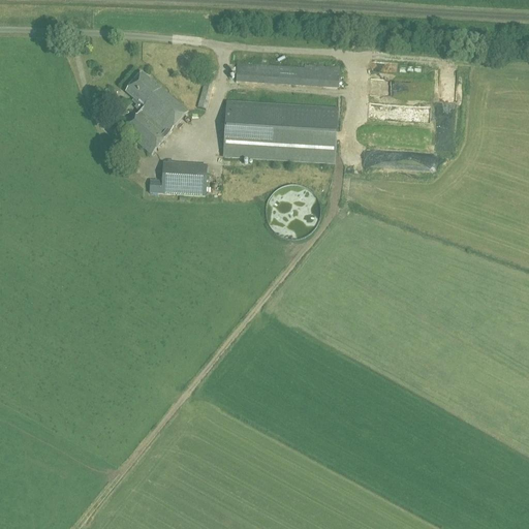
[(236,84),(339,90),(340,71),(237,65),(236,84)]
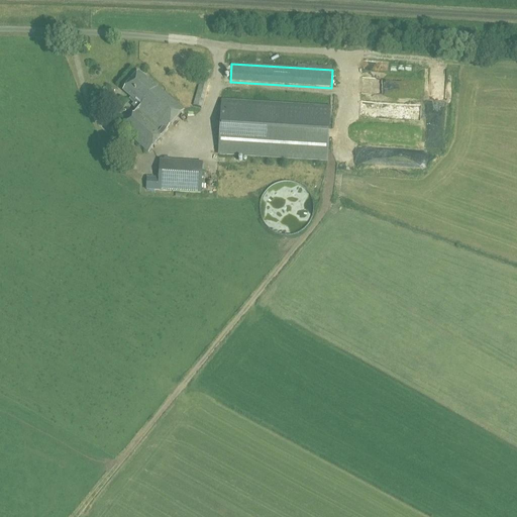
[(121,129),(148,152),(184,112),(139,74),(123,92),(135,102),(132,106),(137,111),(121,129)]
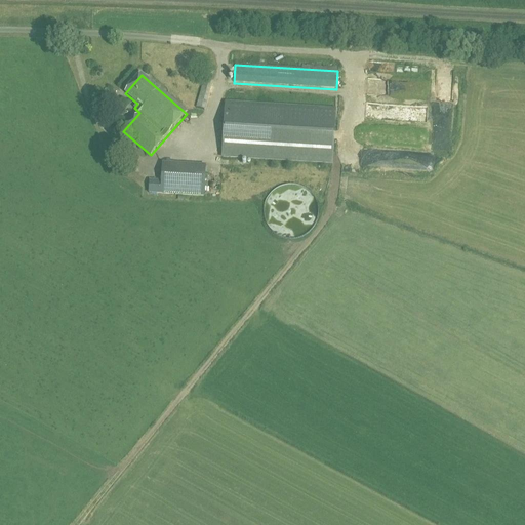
[(197,108),(205,110),(214,78),(205,75),(197,108)]
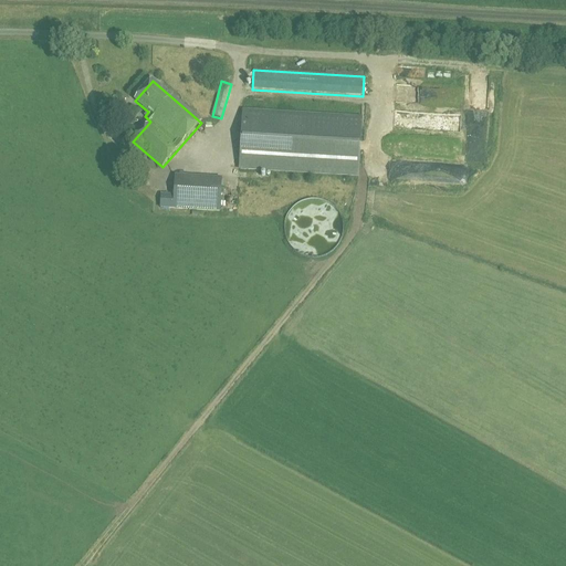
[(240,170),(358,177),(362,118),(243,111),(240,170)]
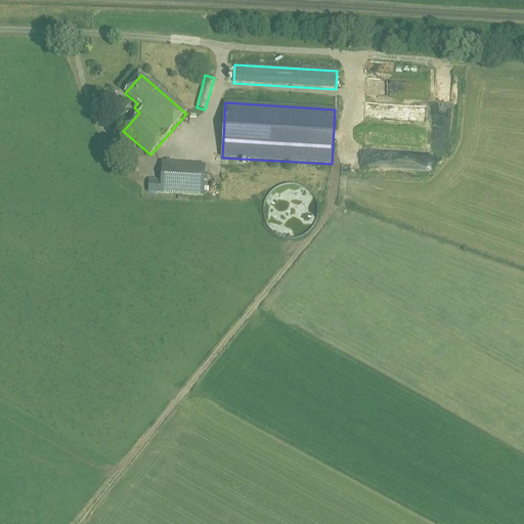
[(366,165),(390,165),(391,150),(366,150),(366,165)]
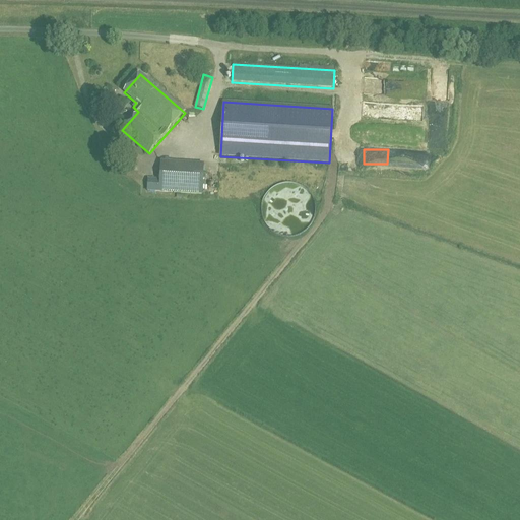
[(191,194),(201,195),(203,167),(193,166),(161,164),(160,180),(148,179),(147,191),(191,194)]
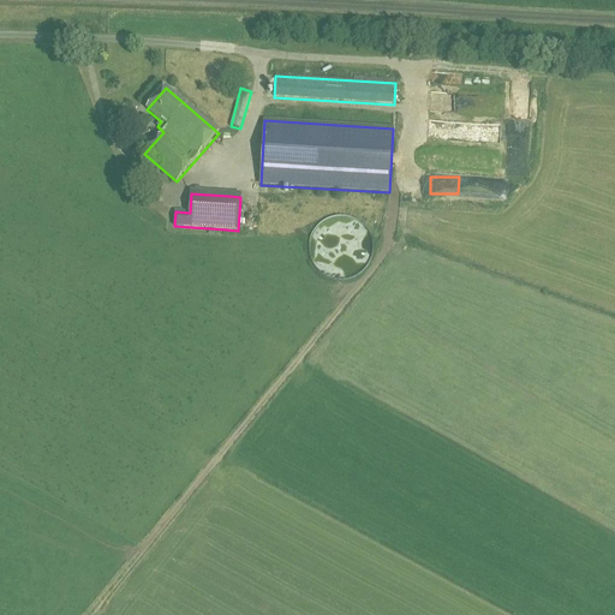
[(245,209),(245,227),(256,227),(255,208),(245,209)]
